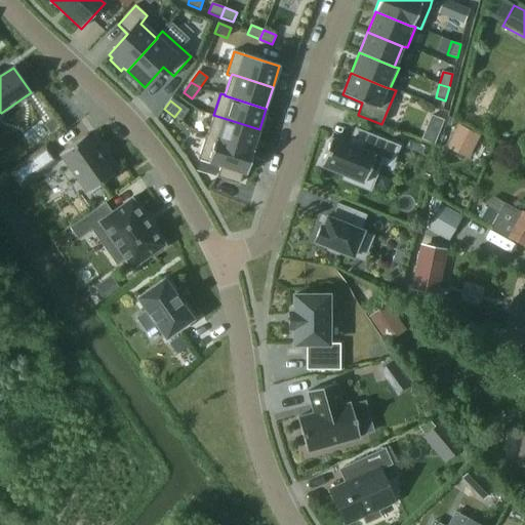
[(252,150),(259,129),(213,115),(207,135),(207,136),(252,151),(252,150)]
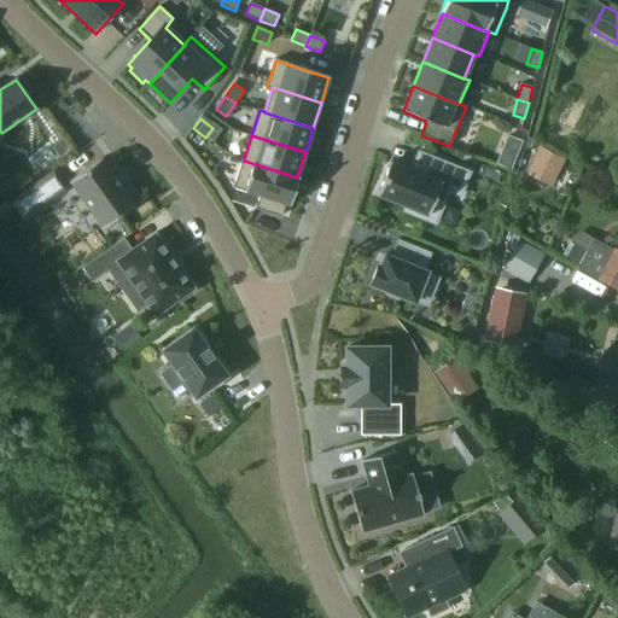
[(507,136),(502,150),(516,155),(520,141),(507,136)]
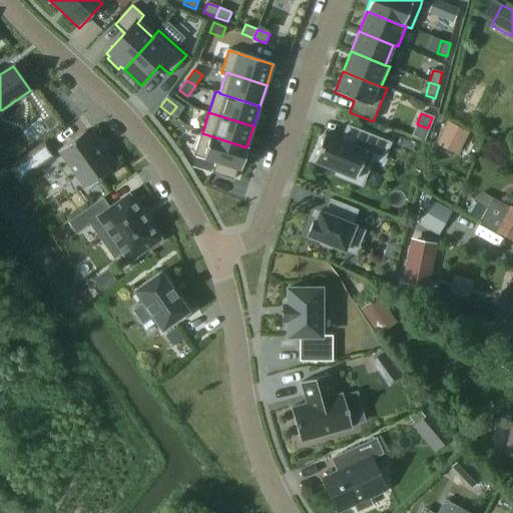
[(447,121),(436,144),(457,155),(469,132),(447,121)]
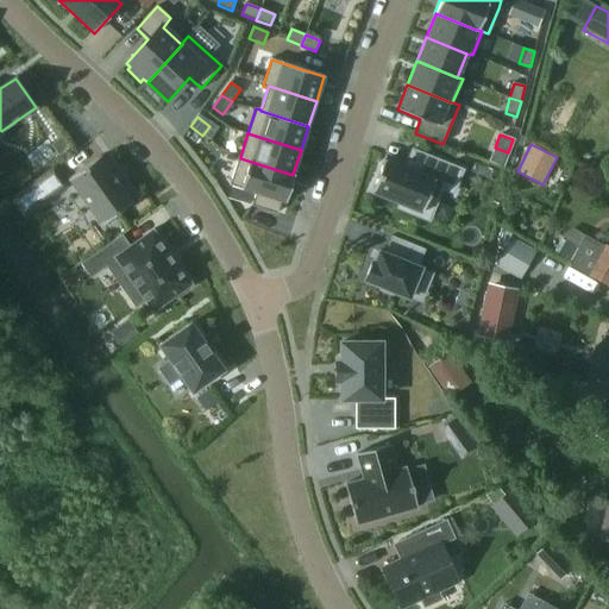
[(100,157),(69,180),(101,225),(132,202),(100,157)]
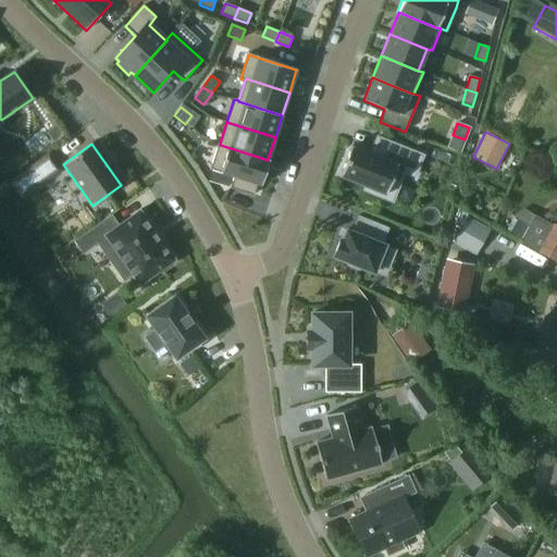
[(261,185),(270,159),(268,159),(268,160),(220,145),(220,144),(219,144),(210,169),(234,176),(231,188),(254,196),(257,184),(261,185)]
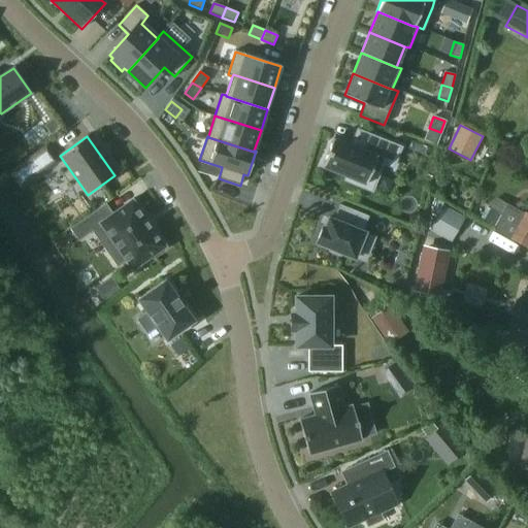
[(345,180),(362,187),(363,184),(365,184),(375,160),(393,167),(401,147),(371,136),(366,147),(353,142),(352,146),(333,139),(322,166),(347,176),(345,180)]
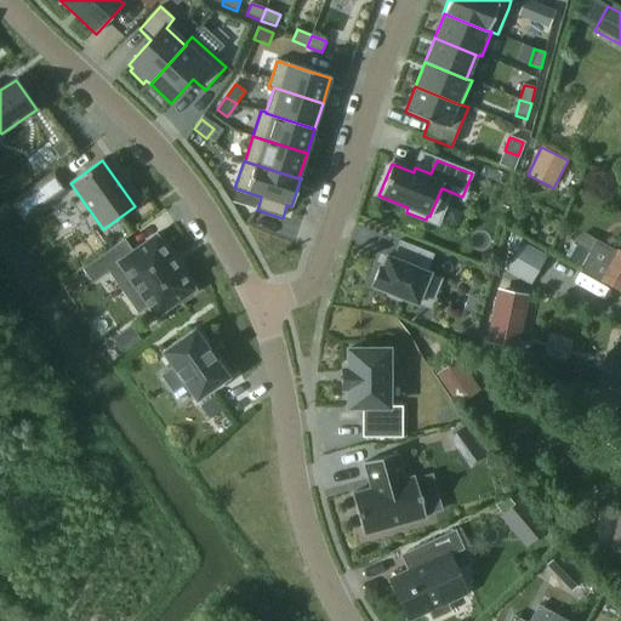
[(67,191),(55,174),(33,189),(45,206),(67,191)]
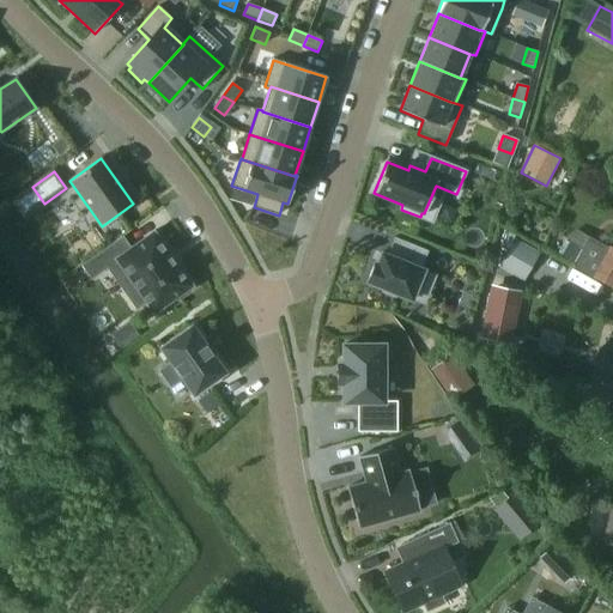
[(193,287),(153,232),(152,234),(129,249),(122,238),(83,266),(92,278),(116,261),(134,285),(125,291),(137,309),(146,302),(153,313),(152,313),(155,315),(193,287)]
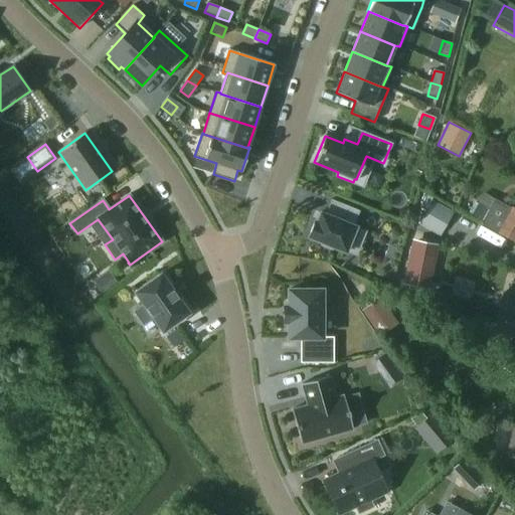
[(315,221),(308,237),(319,241),(318,244),(329,249),(330,246),(345,252),(355,226),(353,225),(359,211),(331,199),(325,214),(320,212),(316,222),(315,221)]
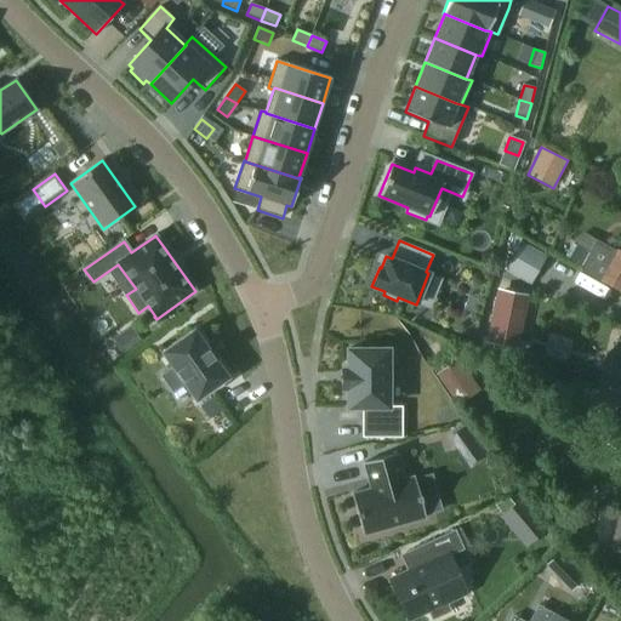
[(596,240),(580,269),(620,291),(620,251),(616,250),(616,251),(596,240)]
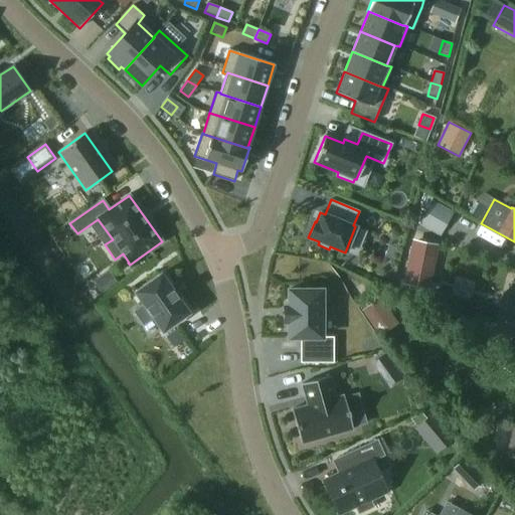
[(453,213),(433,201),(418,224),(440,236),(453,213)]
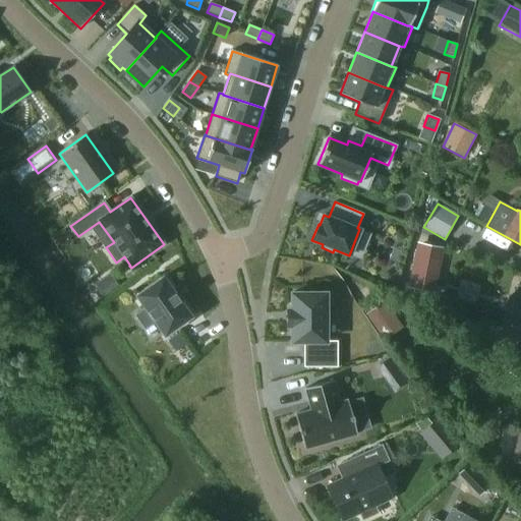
[(419,245),(410,287),(430,291),(440,249),(419,245)]
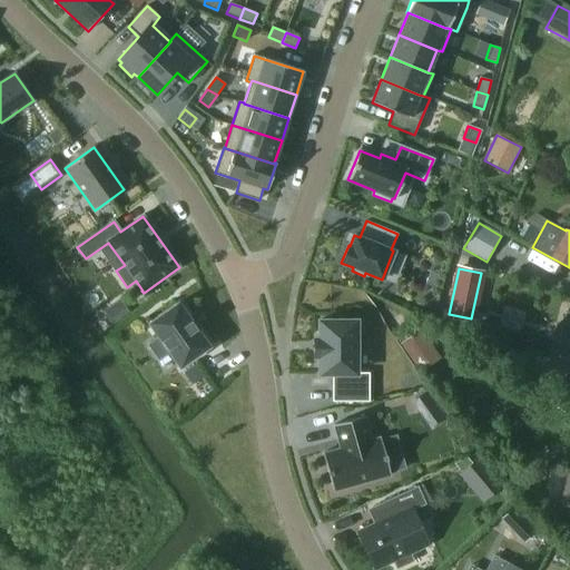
[(128,313),(120,301),(104,312),(112,324),(128,313)]
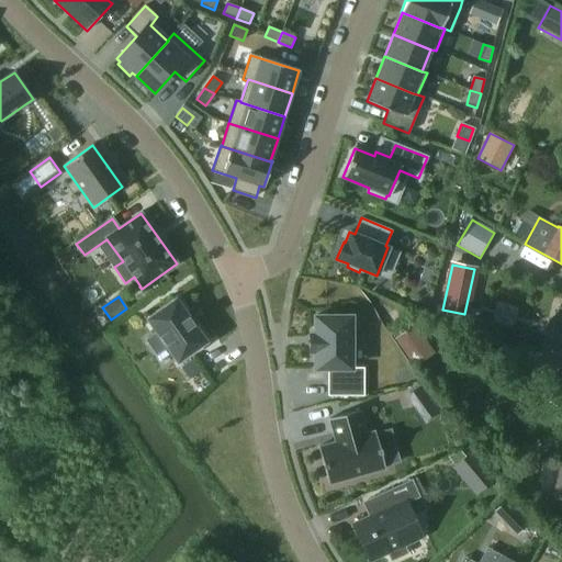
[(206,341),(176,299),(147,318),(178,362),(206,341)]
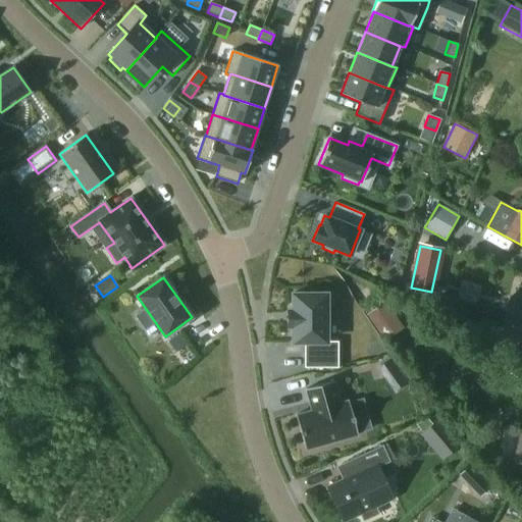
[(521,285),(519,284),(509,324),(521,327),(521,285)]
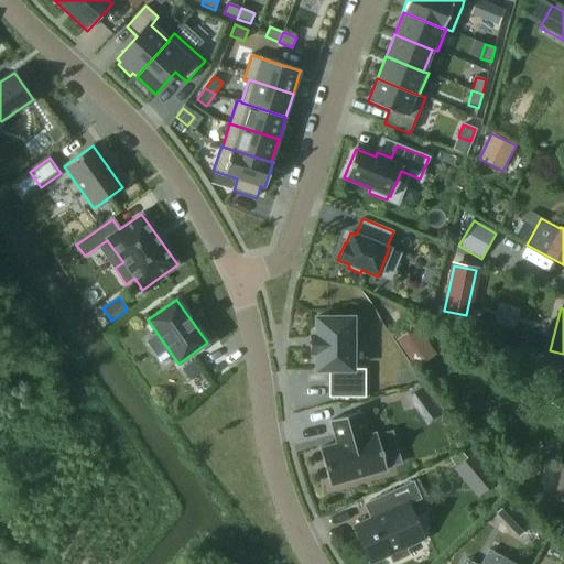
[(353,317),(315,317),(315,335),(311,335),(310,353),(315,353),(315,370),(328,370),(328,397),(365,397),(365,369),(353,369),(353,317)]
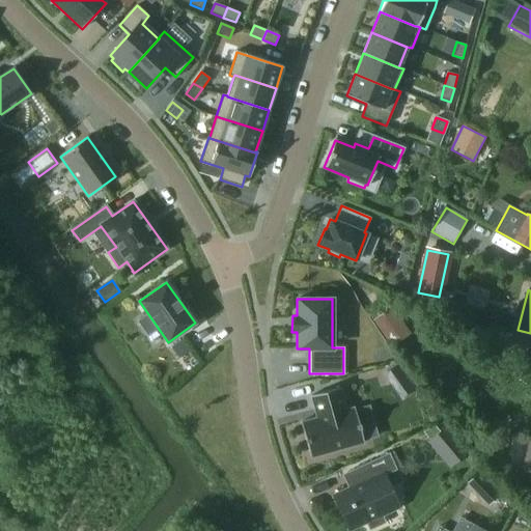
[(374,318),(373,320),(392,346),(411,333),(392,307),(391,307),(374,318)]
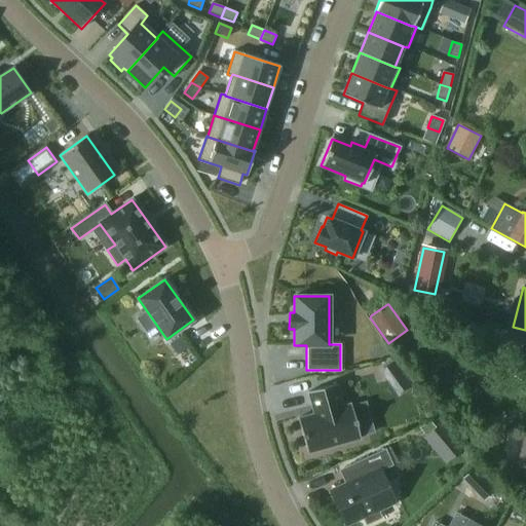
[(393,362),(383,369),(391,381),(402,374),(393,362)]
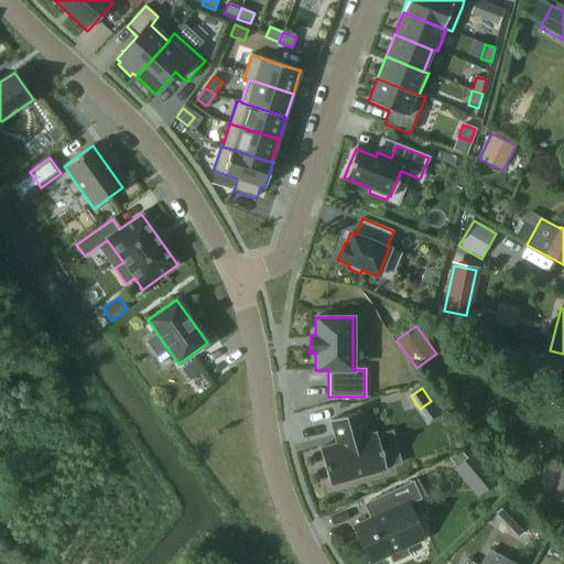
[(337,444),(320,449),(329,486),(387,470),(386,467),(401,464),(392,432),(377,435),(377,433),(368,436),(361,412),(331,421),(337,444)]
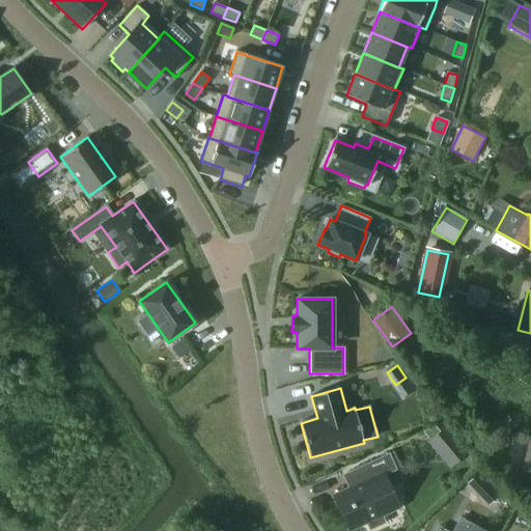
[(444,427),(428,441),(442,456),(457,443),(444,427)]
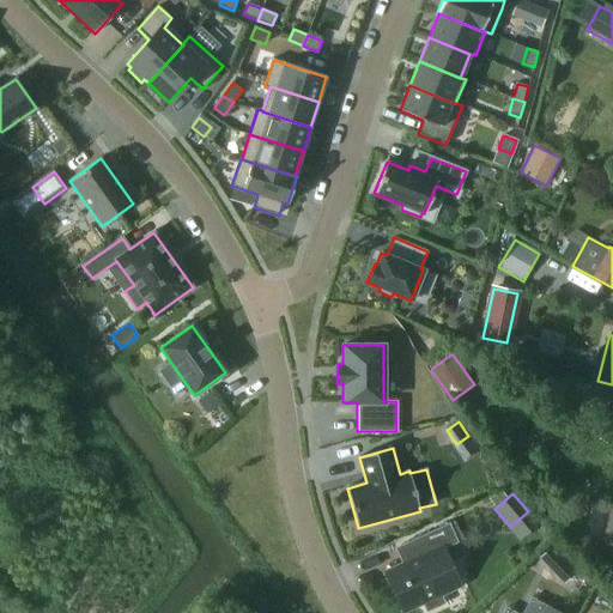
[(608,523),(604,541),(612,544),(612,504),(592,499),(588,519),(608,523)]
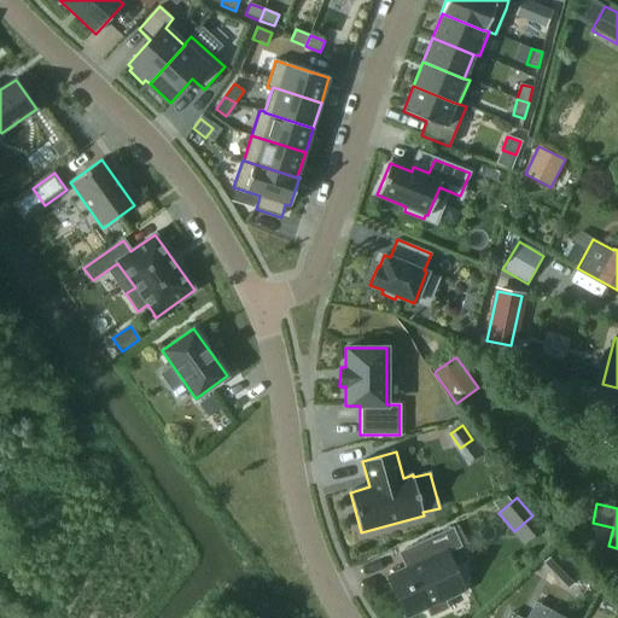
[(401,553),(408,569),(390,577),(408,616),(427,607),(432,616),(449,607),(444,599),(465,589),(448,552),(461,546),(454,529),(401,553)]
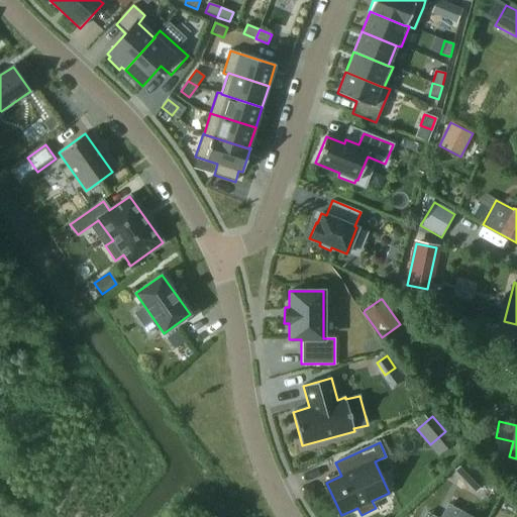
[(466,459),(455,470),(462,477),(473,467),(466,459)]
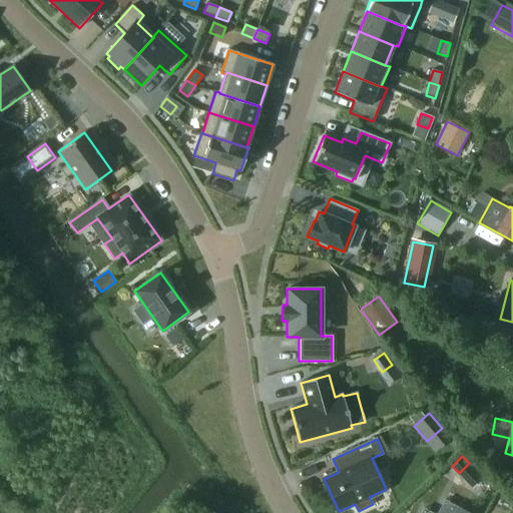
[(467,512),(444,500),(437,512),(431,512),(423,509),(421,512),(467,512)]
